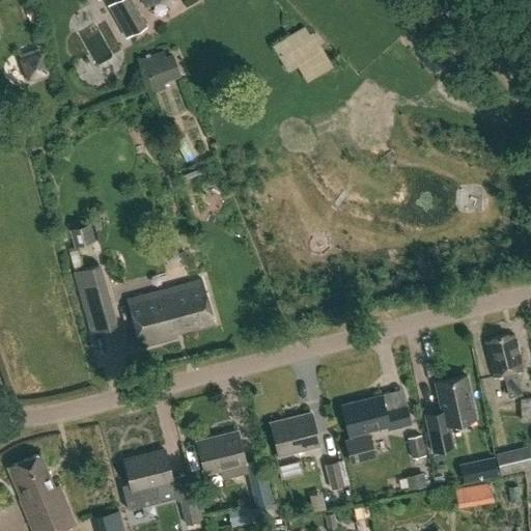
[(146,27),(131,0),(115,0),(112,2),(131,35),(146,27)]
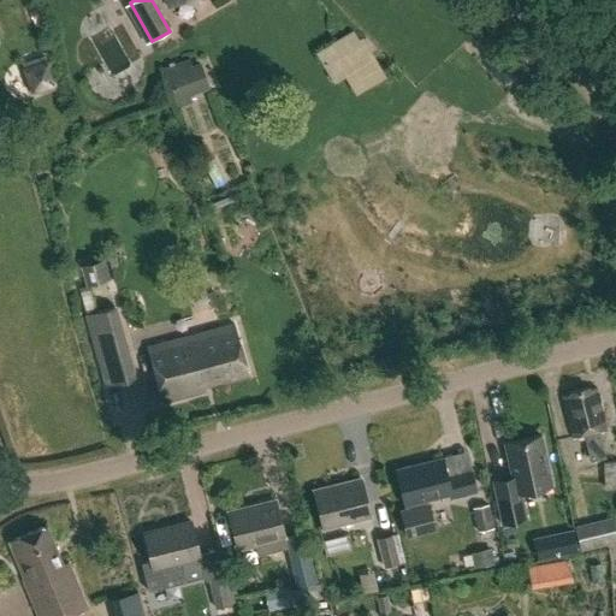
[(201,58),(169,75),(183,105),(215,88),(201,58)]
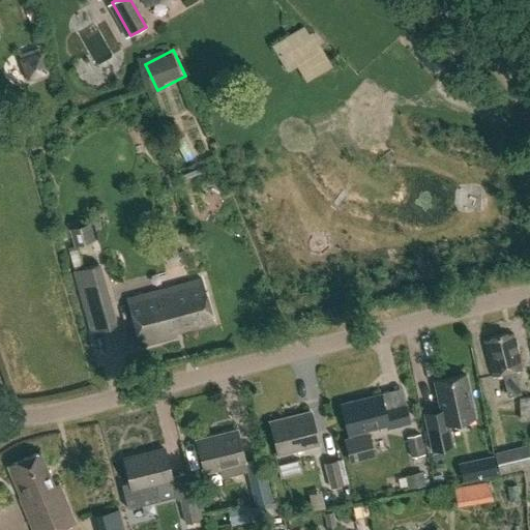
[(94,240),(89,223),(68,229),(74,246),(94,240)]
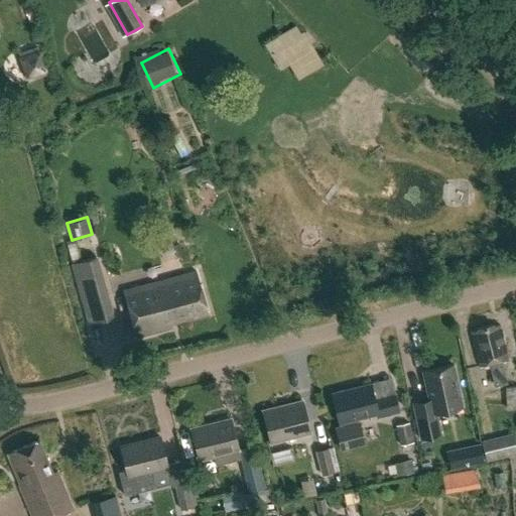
[(176,240),(167,244),(174,260),(183,257),(176,240)]
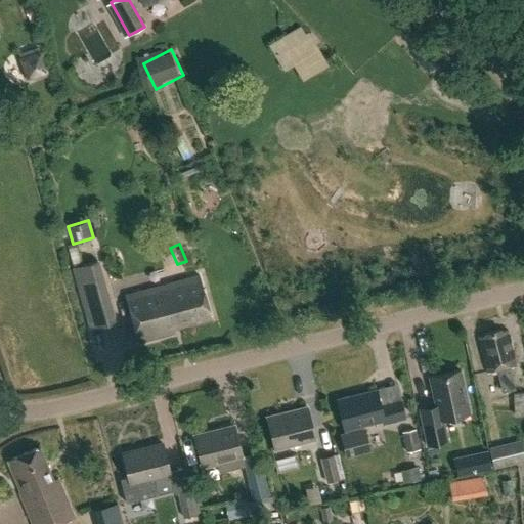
[(115,321),(98,261),(73,268),(89,329),(115,321)]
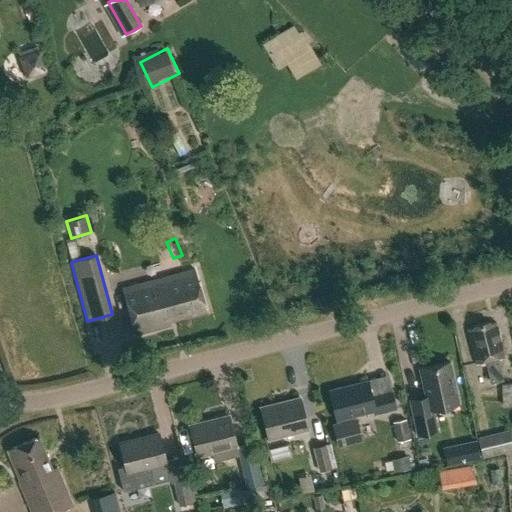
[(135,335),(170,325),(169,320),(206,310),(195,269),(122,289),(135,335)]
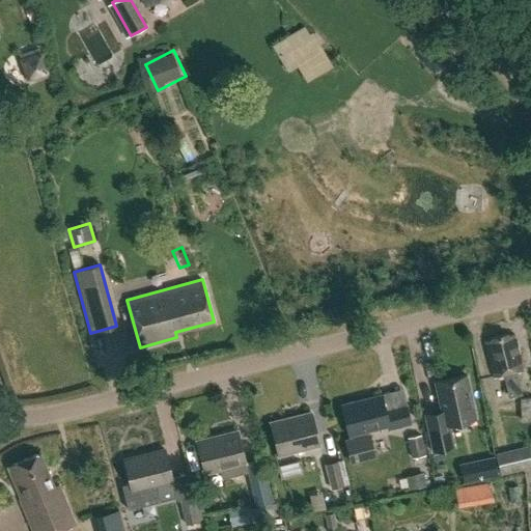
[(522,370),(513,334),(507,336),(506,334),(484,339),(485,341),(484,341),(493,378),(503,374),(508,397),(521,394),(515,372),(522,370)]
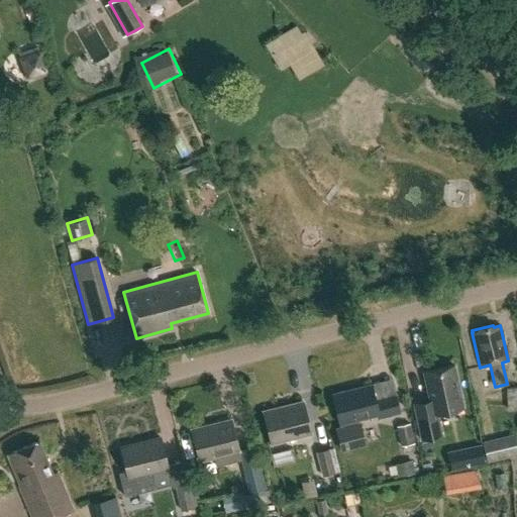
[(462,407),(453,365),(424,372),(430,400),(414,404),(422,439),(441,435),(436,413),(462,407)]
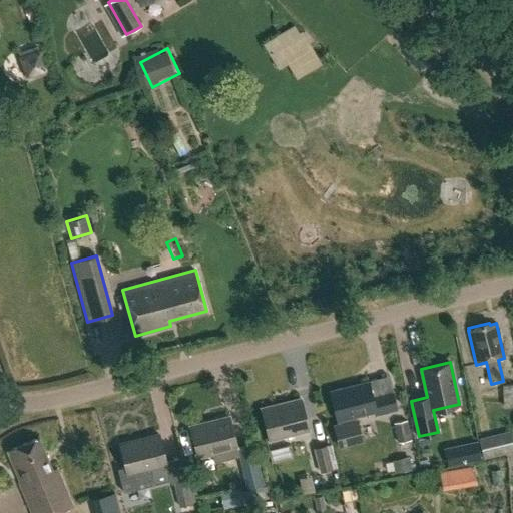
[(372,397),(368,382),(328,392),(336,421),(337,421),(338,424),(332,426),(337,447),(361,441),(355,416),(374,412),(375,415),(398,409),(394,391),(372,397)]
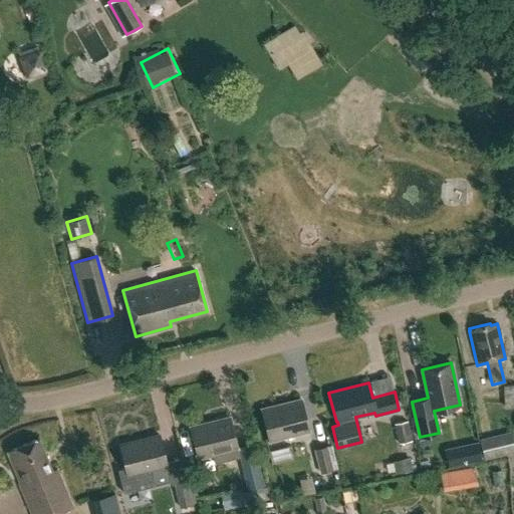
[(513,407),(513,383),(502,383),(502,408),(513,407)]
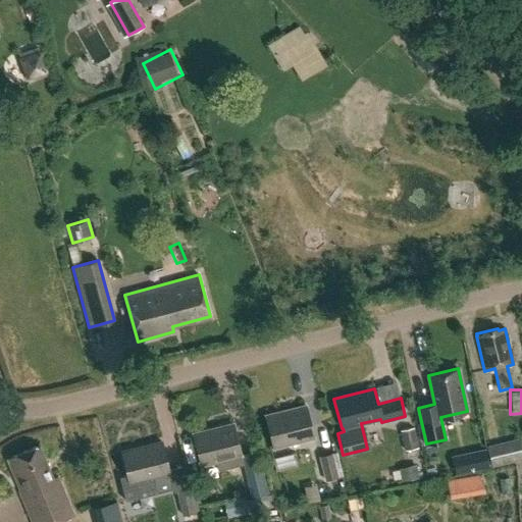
[(313,439),(305,408),(266,417),(273,449),(313,439)]
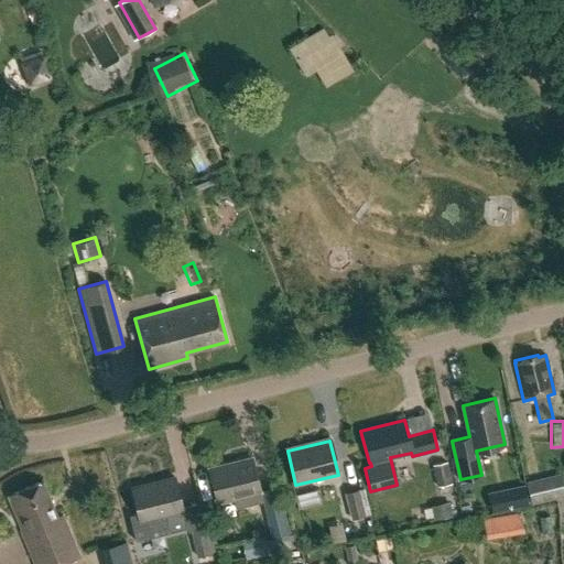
[(260,491),(252,459),(210,470),(219,503),(234,500),(237,510),(263,502),(272,538),(267,539),(271,555),(296,549),(292,533),(288,534),(275,488),(260,491)]
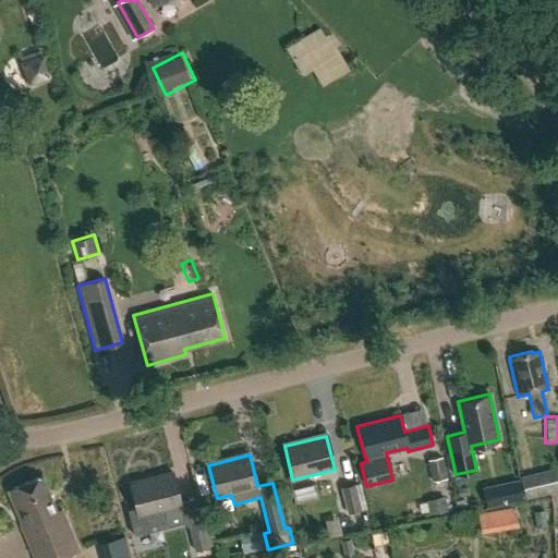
[(446,477),(441,457),(426,460),(432,481),(446,477)]
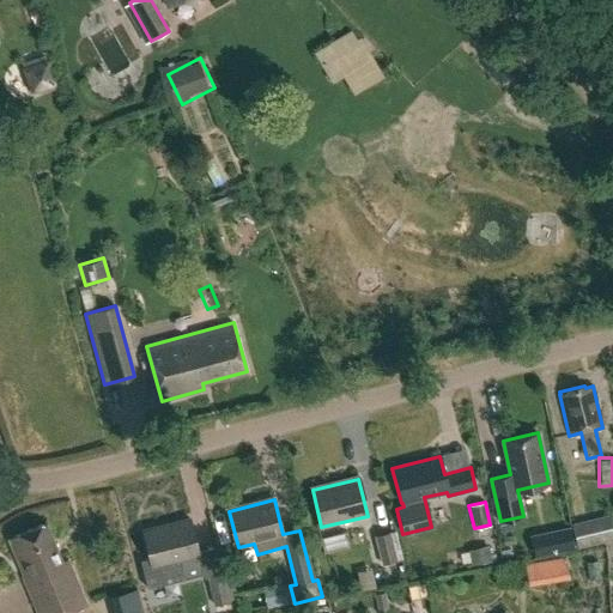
[(612,540),(612,529),(610,515),(571,525),(577,550),(612,540)]
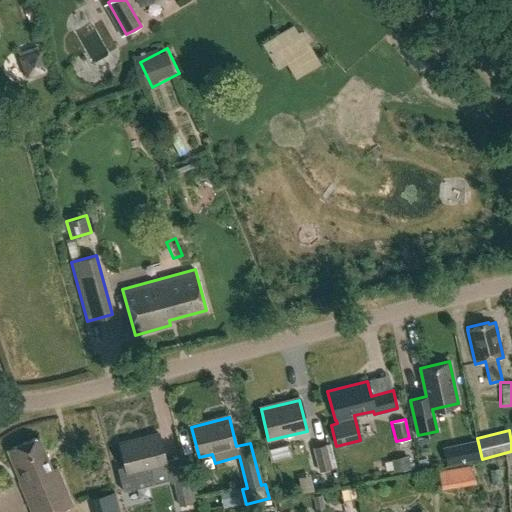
[(164,460),(158,434),(120,443),(128,475),(149,470),(153,484),(169,480),(170,483),(171,482),(177,507),(192,503),(180,456),(164,460)]
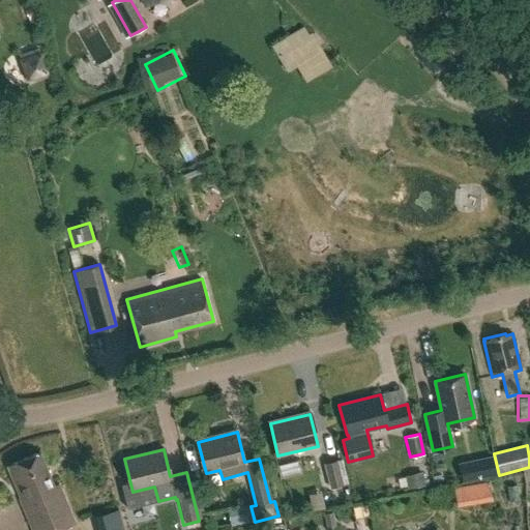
[(52,486),(37,451),(6,465),(21,498),(19,500),(30,529),(60,529),(75,524),(58,486),(52,486)]
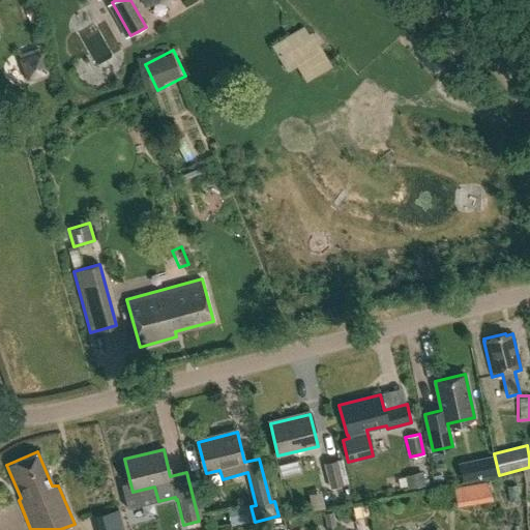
[(329,489),(344,486),(337,461),(324,463),(329,489)]
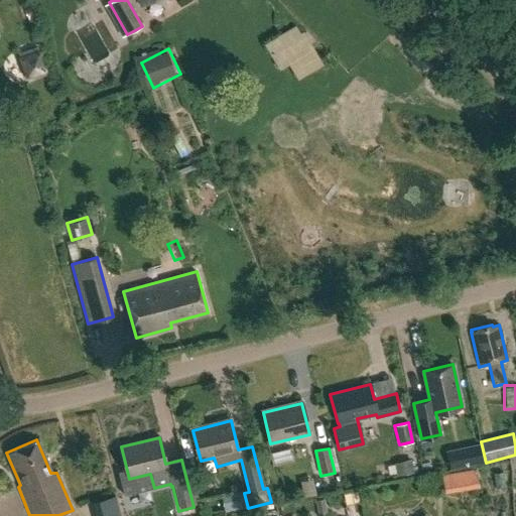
[(444,474),(445,488),(482,486),(482,472),(444,474)]
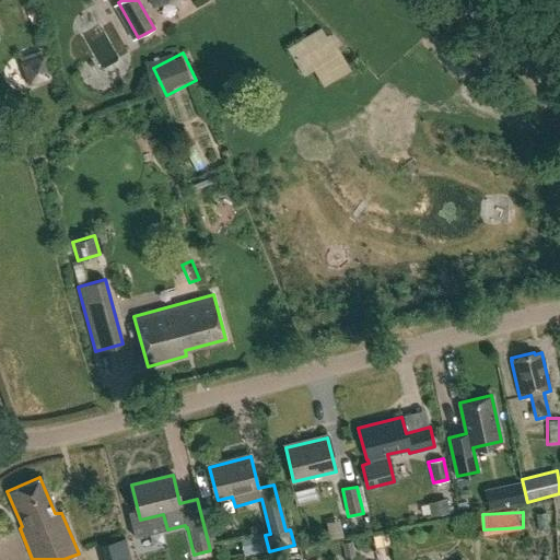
[(130,559),(125,537),(106,543),(111,559),(130,559)]
